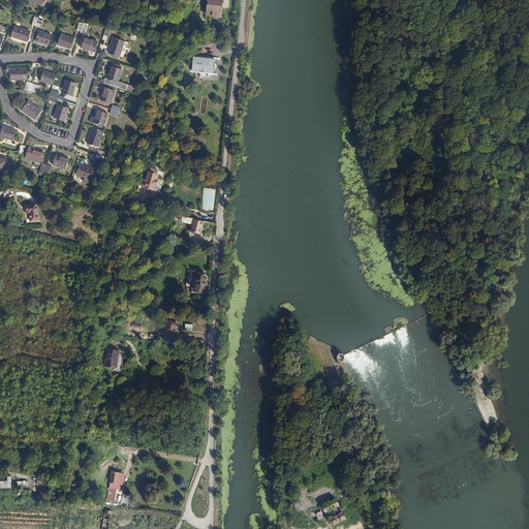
[(222,17),(223,0),(207,0),(206,17),(219,18),(219,17),(222,17)]
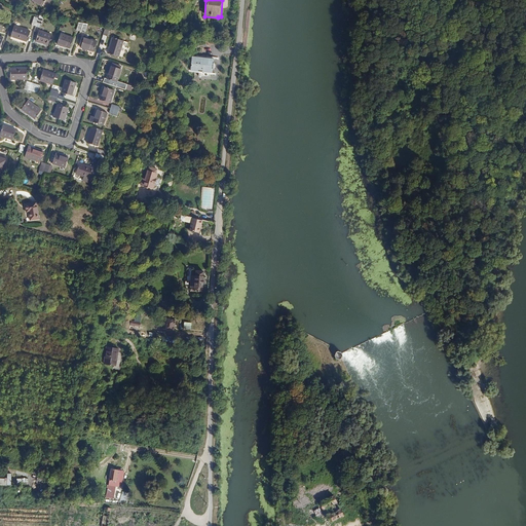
[(12,27),(9,37),(26,42),(29,32),(12,27)]
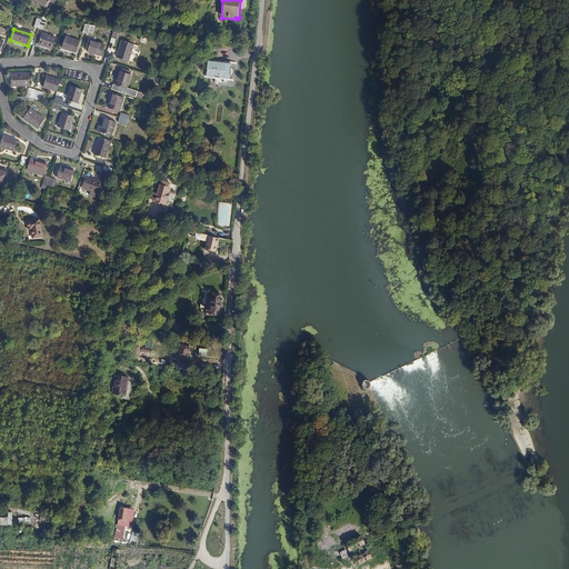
[(41,33),(38,46),(52,50),(56,38),(41,33)]
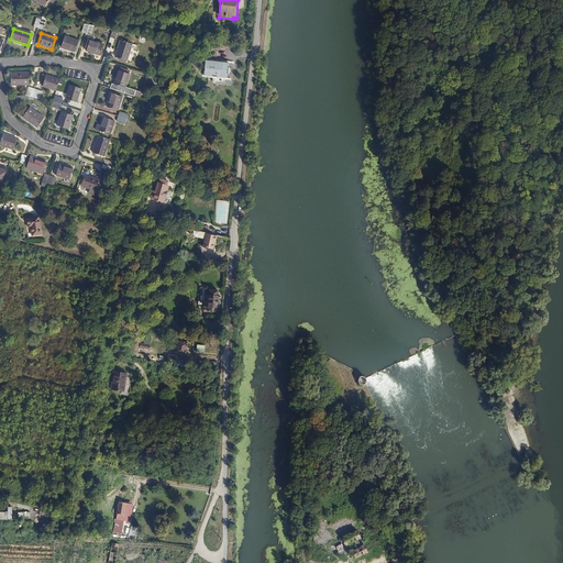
[(65,36),(62,47),(75,52),(79,41),(65,36)]
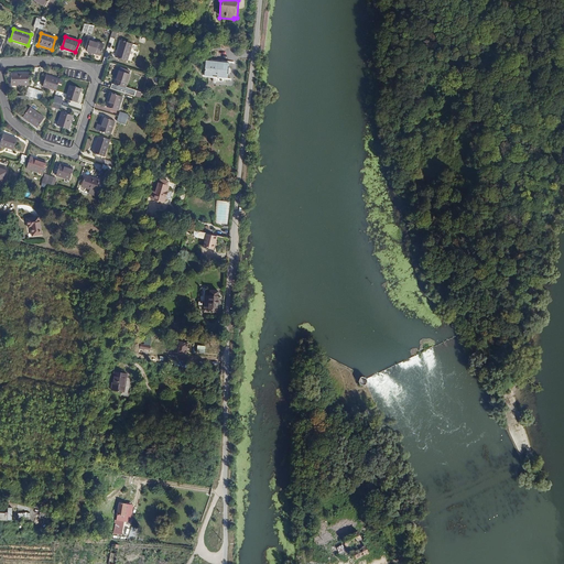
[(90,40),(87,51),(101,55),(105,44),(90,40)]
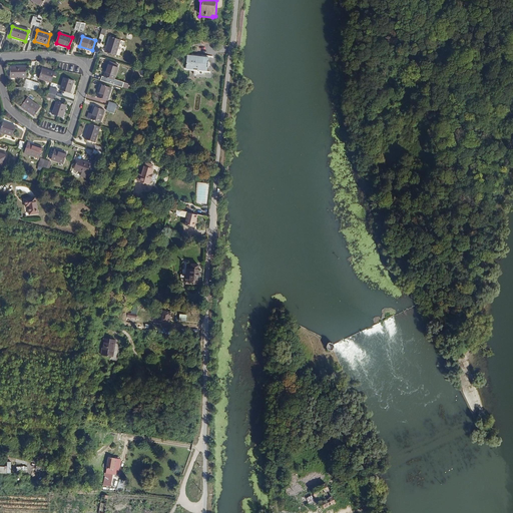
[(110,36),(105,52),(116,55),(120,39),(110,36)]
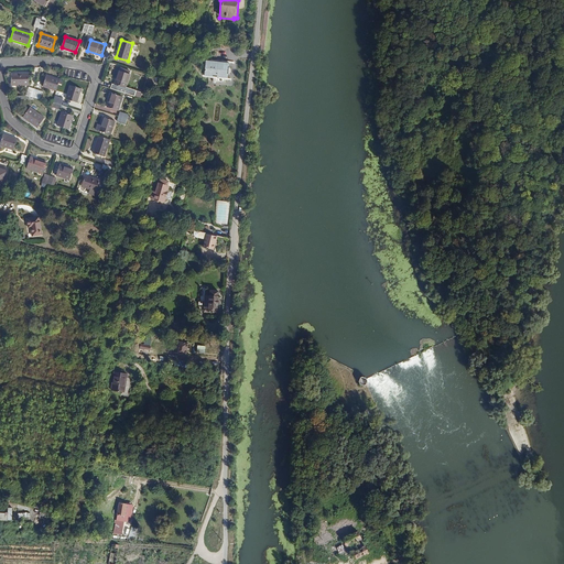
[(228,77),(229,61),(206,60),(205,76),(214,76),(214,74),(218,74),(218,77),(228,77)]
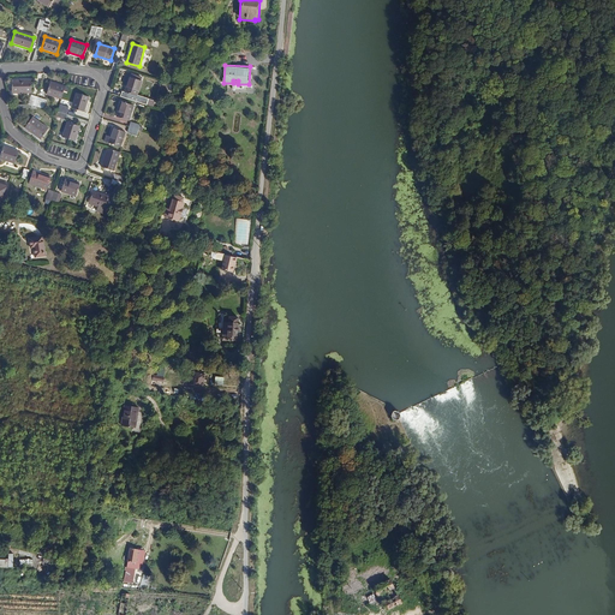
[(129,78),(124,93),(137,97),(142,82),(129,78)]
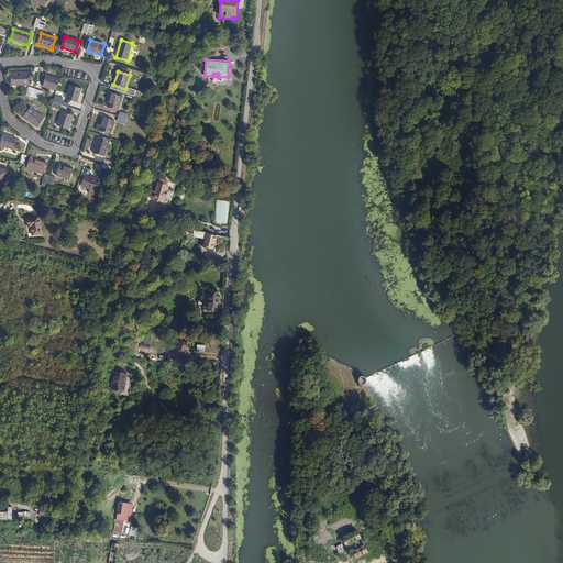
[(11,73),(10,85),(28,86),(29,74),(11,73)]
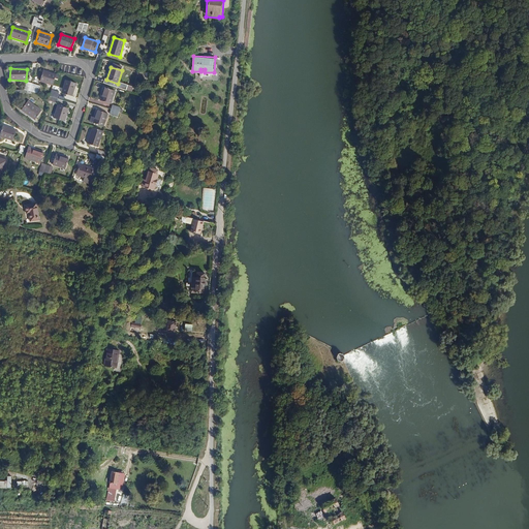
[(43,72),(40,83),(53,87),(57,76),(43,72)]
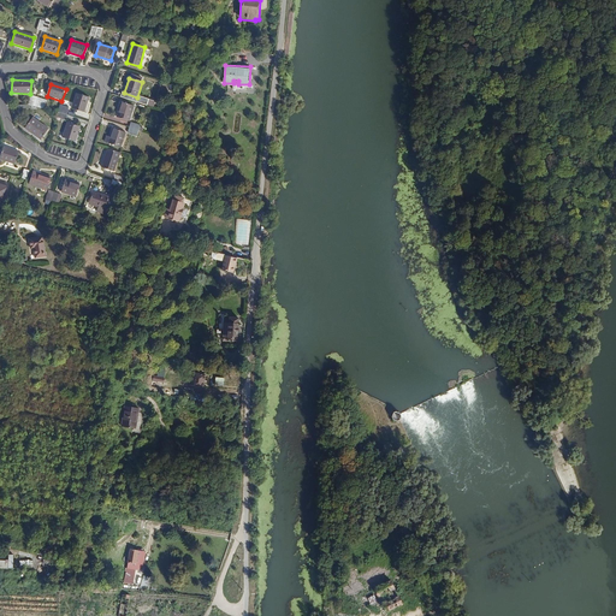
[(77,94),(72,108),(86,113),(90,98),(77,94)]
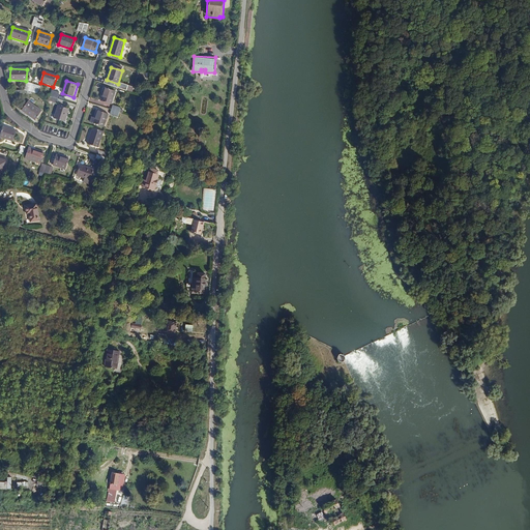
[(31,86),(29,94),(37,95),(39,88),(31,86)]
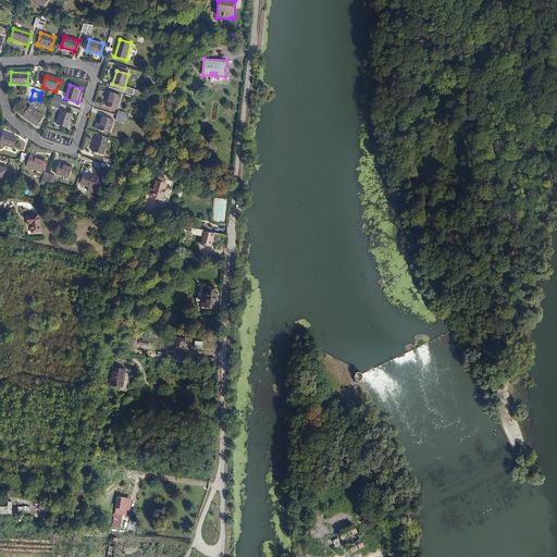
[(110,94),(106,107),(116,111),(121,97),(110,94)]
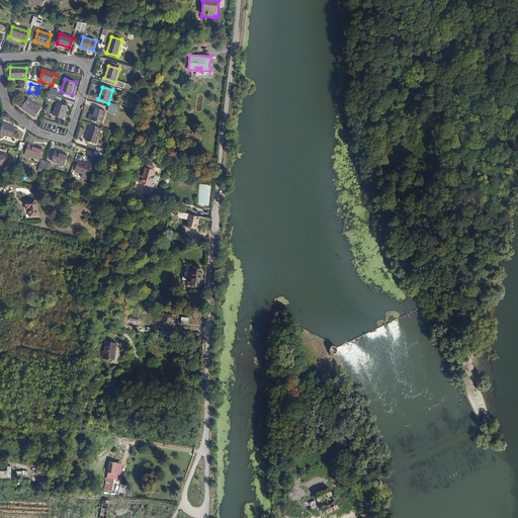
[(20,107),(32,117),(39,108),(26,99),(20,107)]
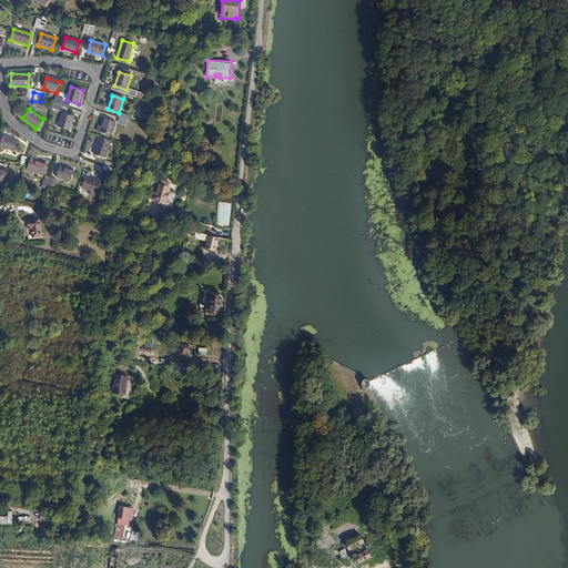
[(119,118),(128,121),(130,112),(128,112),(127,115),(120,113),(119,118)]
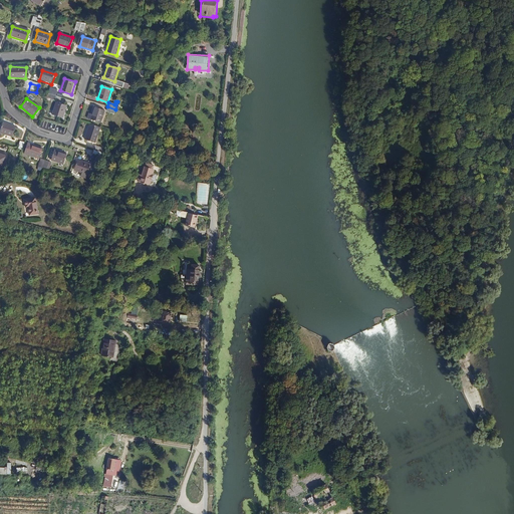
[(56,102),(52,114),(63,118),(67,105),(56,102)]
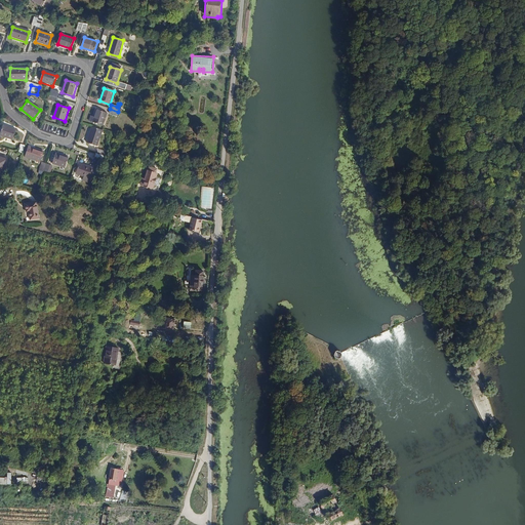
[(95,113),(92,123),(103,126),(106,116),(95,113)]
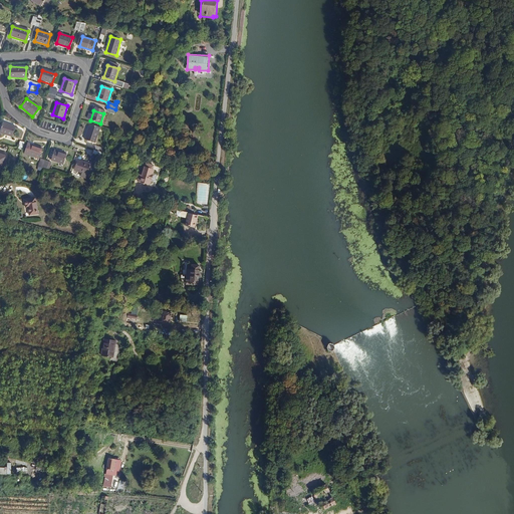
[(0,125),(0,133),(6,135),(5,138),(9,140),(14,125),(1,121),(0,125)]
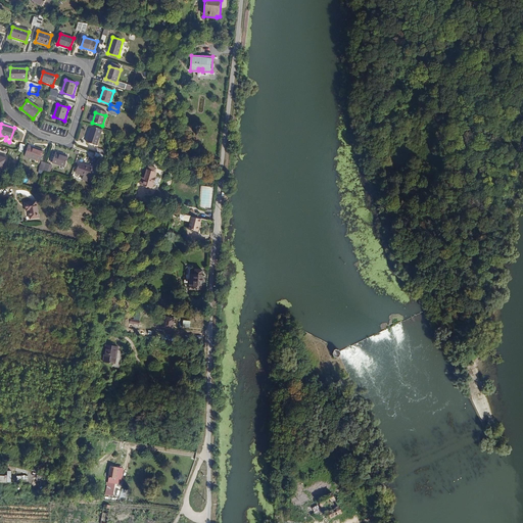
[(91,128),(86,143),(96,146),(101,131),(91,128)]
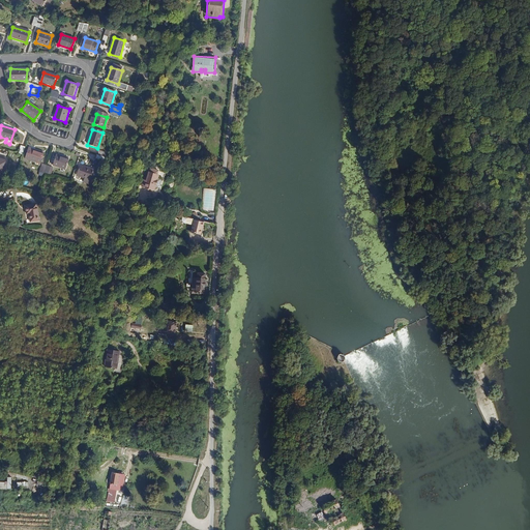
[(27,147),(24,158),(39,164),(43,152),(27,147)]
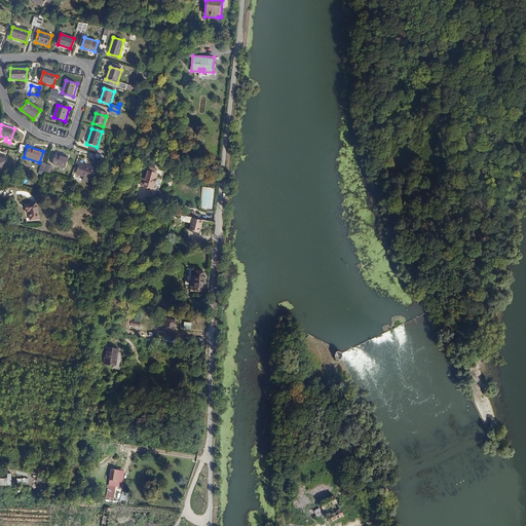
[(55,154),(52,164),(66,168),(69,158),(55,154)]
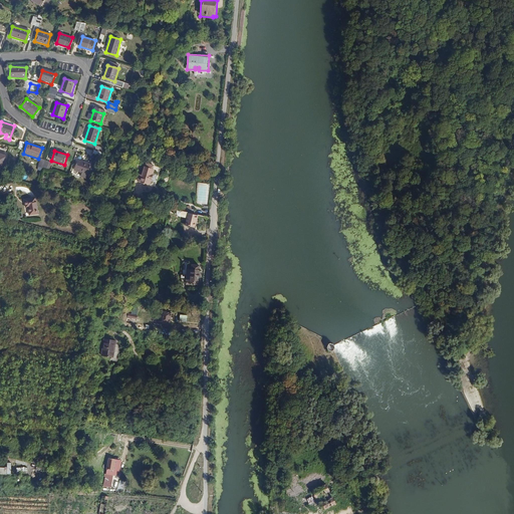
[(140,173),(137,180),(142,182),(142,184),(145,184),(145,183),(150,185),(155,169),(153,168),(154,165),(143,161),(140,170),(143,171),(142,174),(140,173)]
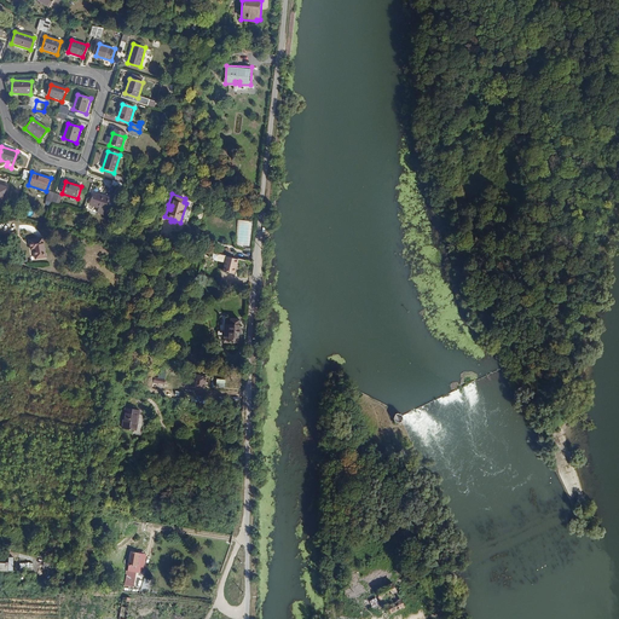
[(94,195),(90,207),(102,210),(100,215),(108,217),(113,201),(94,195)]
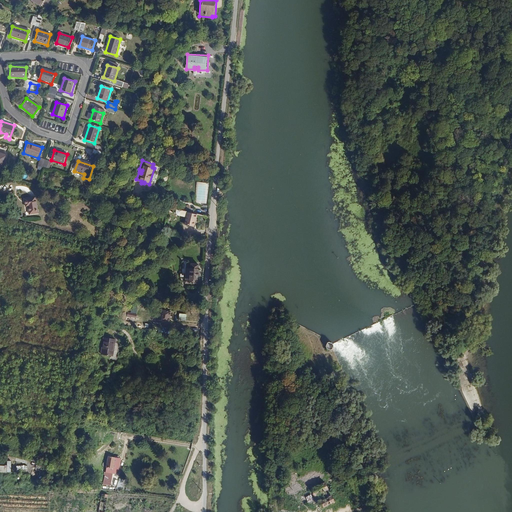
[(207,203),(209,182),(198,182),(196,202),(207,203)]
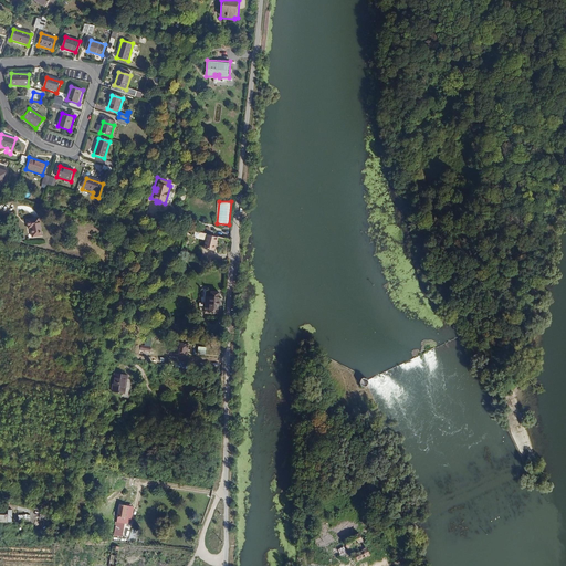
[(42,236),(40,217),(27,218),(28,228),(31,228),(32,237),(42,236)]
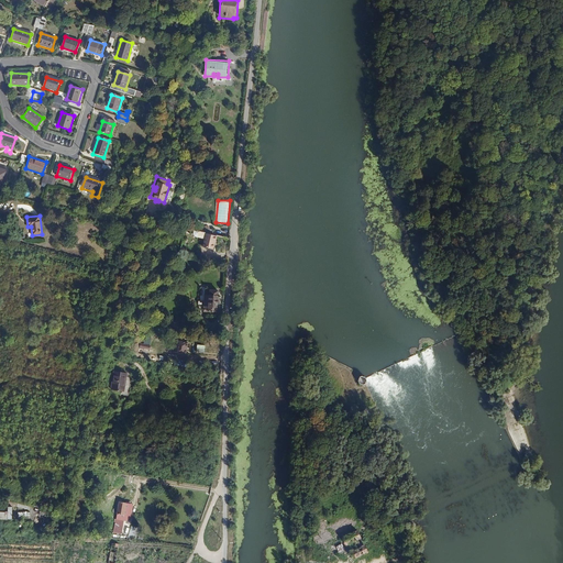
[(213,249),(217,235),(205,233),(203,239),(205,239),(203,246),(213,249)]
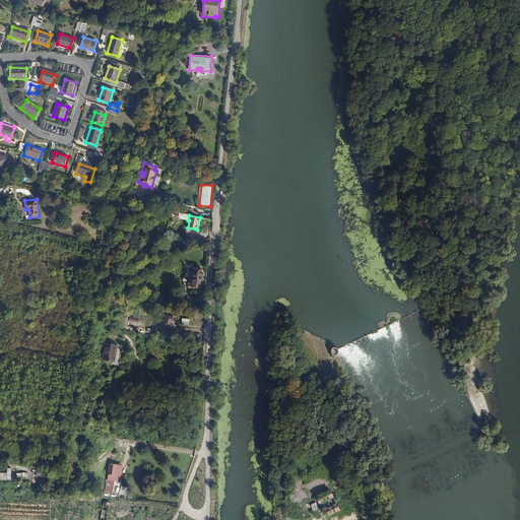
[(201,287),(202,267),(193,266),(193,271),(189,271),(188,285),(192,286),(192,287),(201,287)]
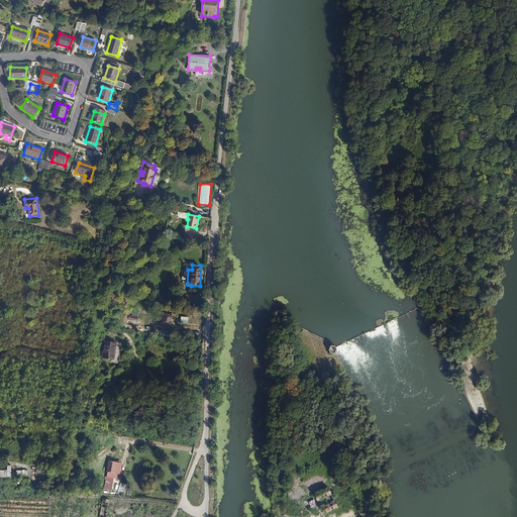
[(130,312),(129,320),(138,321),(139,313),(130,312)]
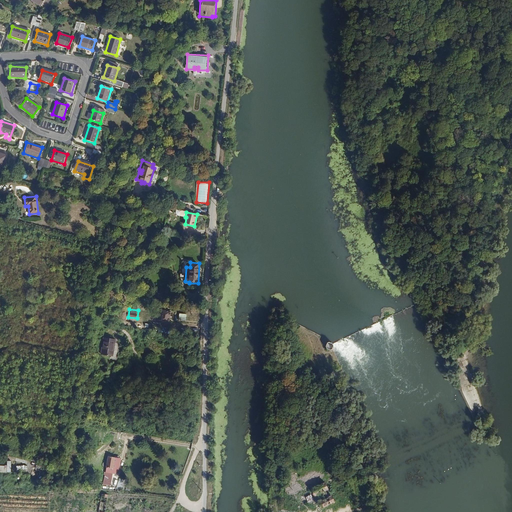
[(169,322),(171,310),(161,309),(159,320),(169,322)]
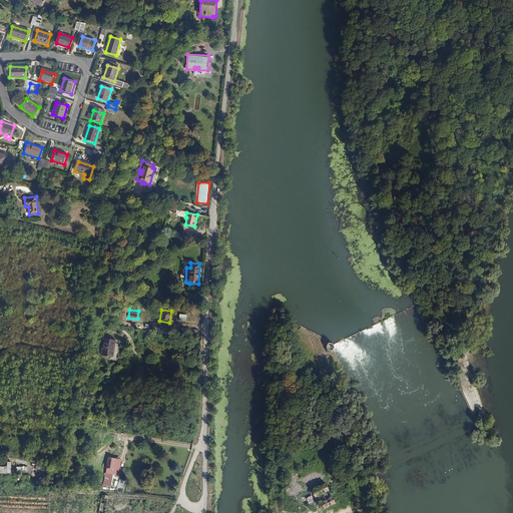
[(113,357),(116,340),(103,337),(100,355),(113,357)]
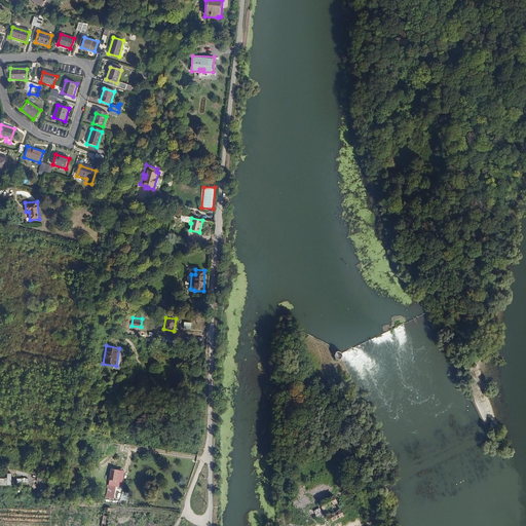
[(118,470),(111,468),(109,480),(110,480),(116,481),(118,470)]
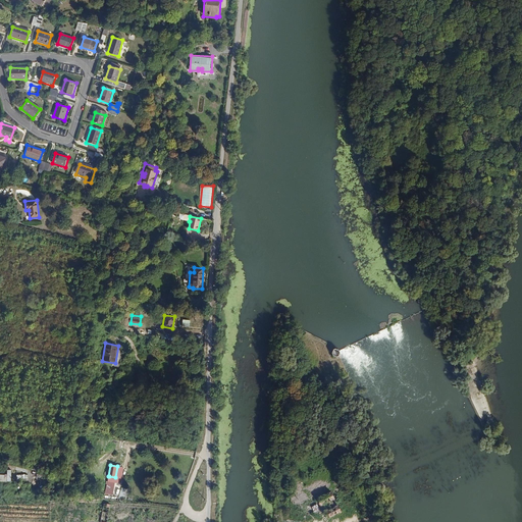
[(123,467),(117,466),(115,477),(109,476),(108,482),(115,483),(117,482),(119,481),(121,479),(123,467)]
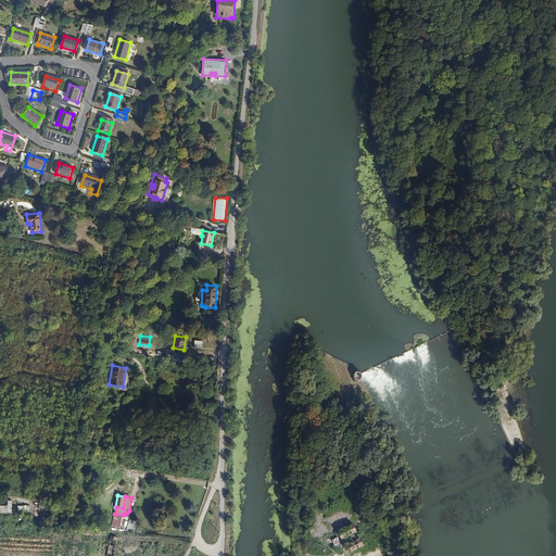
[(122,522),(123,515),(115,514),(113,521),(122,522)]
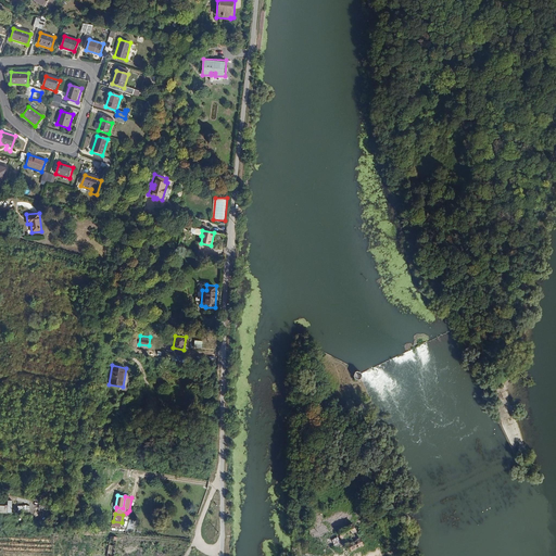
[(131,541),(138,522),(130,520),(124,539),(131,541)]
